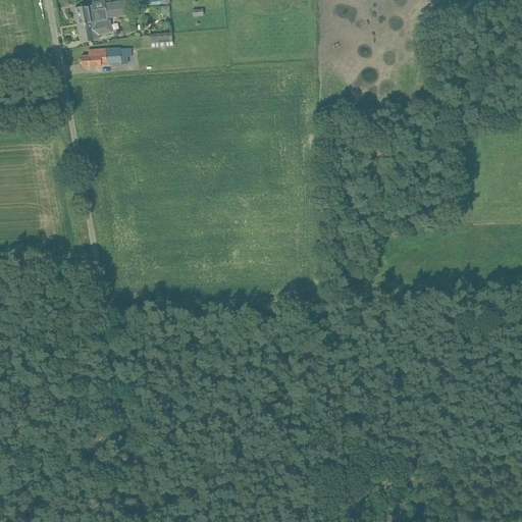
[(106,3),(107,17),(128,14),(126,1),(106,3)]
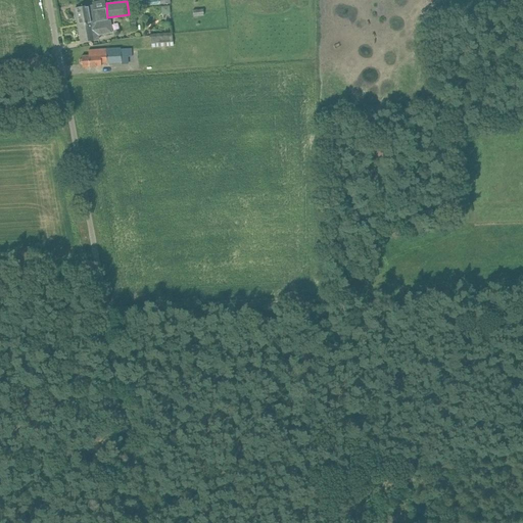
[(107,20),(106,8),(93,10),(92,5),(74,8),(77,26),(95,22),(107,20)]
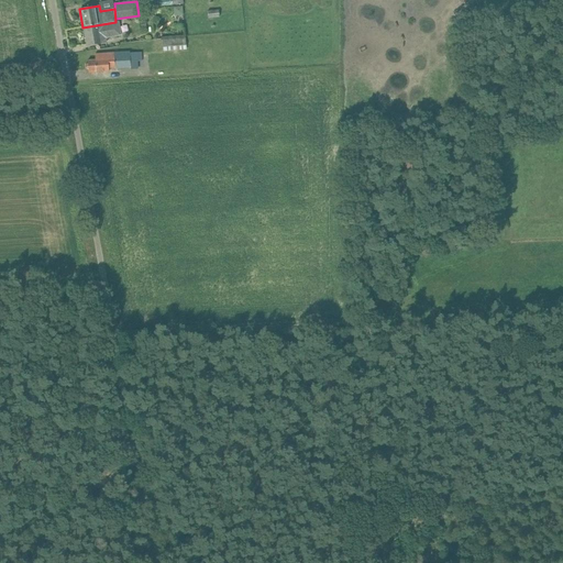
[(102,24),(83,28),(86,45),(106,42),(106,37),(121,35),(119,21),(116,22),(102,24)]
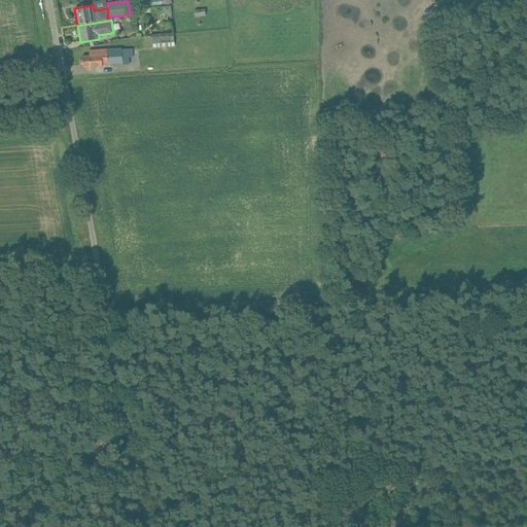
[(152,35),(153,48),(174,46),(173,33),(152,35)]
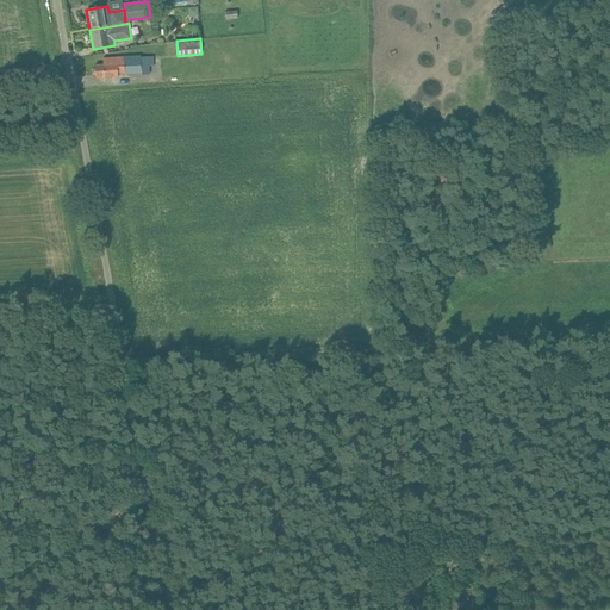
[(124,62),(124,57),(103,58),(103,66),(94,66),(95,79),(107,79),(118,78),(118,74),(125,74),(142,73),(142,75),(149,75),(149,66),(153,64),(153,56),(142,57),(132,57),(132,61),(124,62)]
